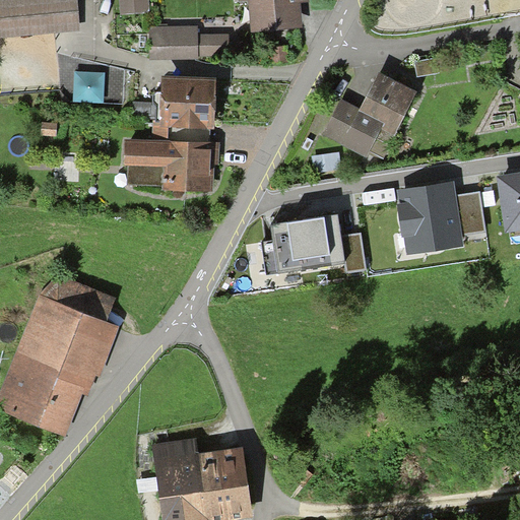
[(77,0),(11,0),(0,1),(0,38),(56,33),(80,30),(77,0)]
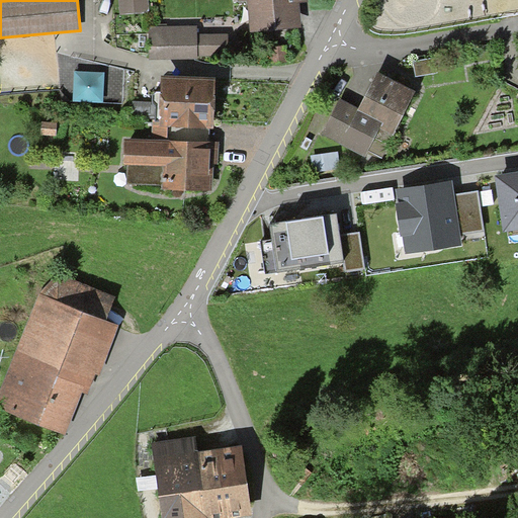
[(149,0),(119,0),(120,15),(151,14),(149,0)]
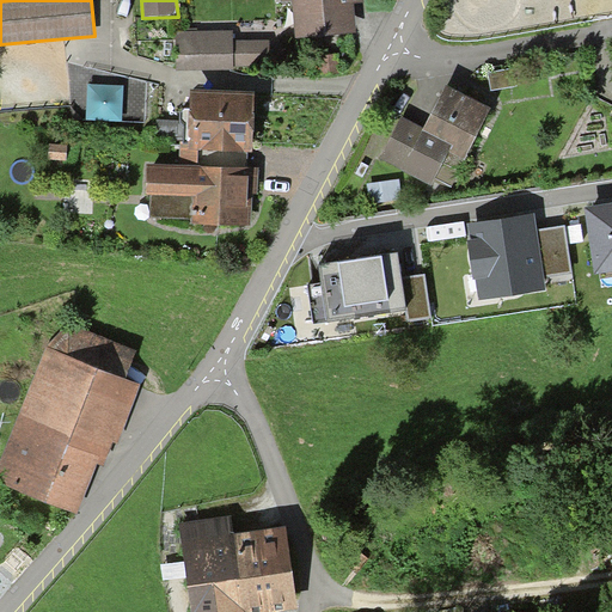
[(365,0),(281,0),(282,5),(294,4),(298,40),(356,35),(354,5),(366,4),(365,0)]
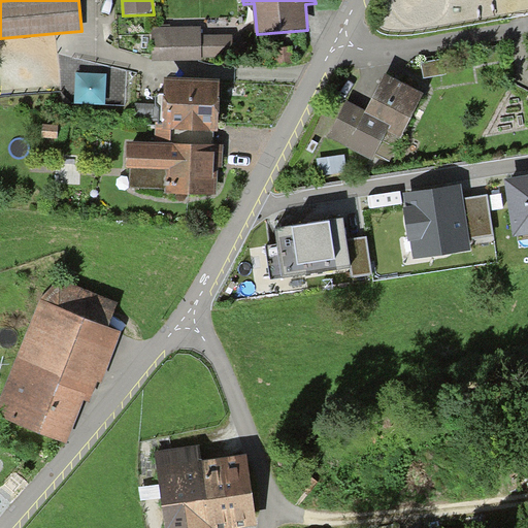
[(202,28),(153,28),(153,32),(153,56),(154,62),(202,62),(202,59),(232,59),(232,36),(202,36),(202,28)]
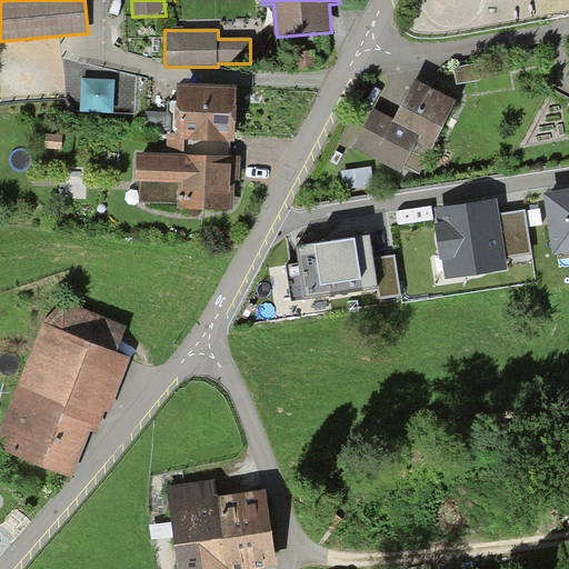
[(165,35),(126,36),(126,47),(148,47),(148,61),(165,60),(165,35)]
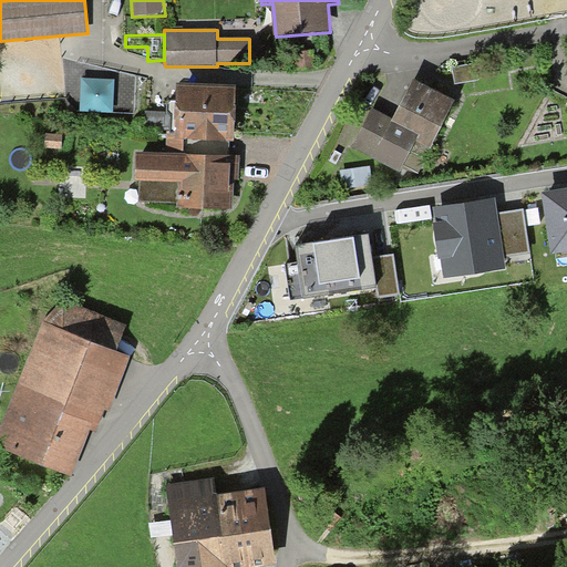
[(477,64),(452,69),(454,85),(480,81),(477,64)]
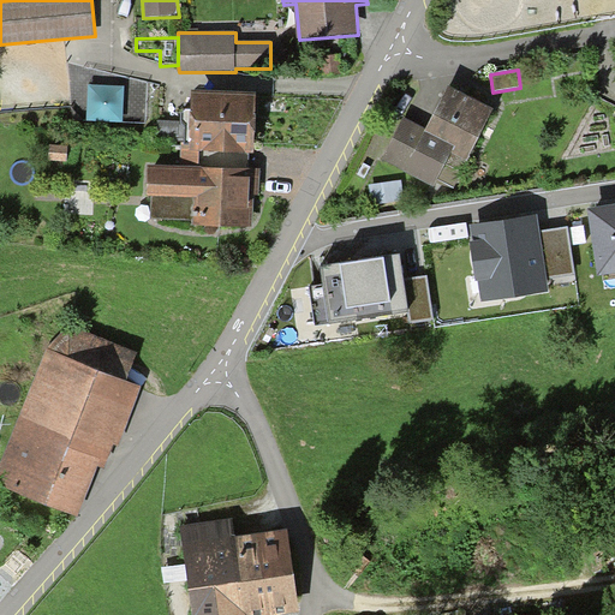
[(125,87),(88,85),(87,123),(124,124),(125,87)]
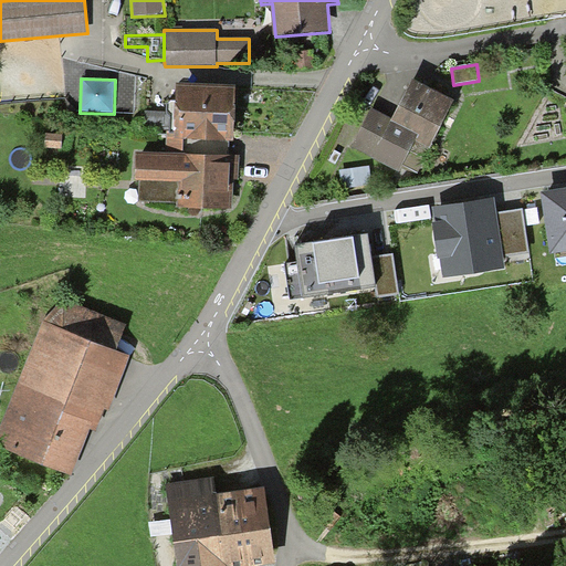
[(392,122),(371,111),(352,149),(374,159),(373,161),(399,176),(404,168),(419,176),(457,103),(413,81),(392,122)]
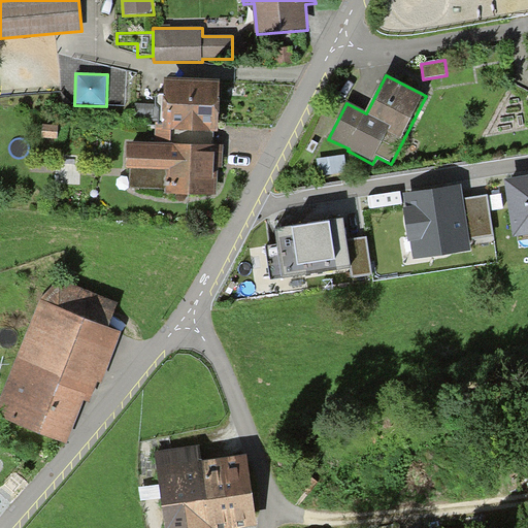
[(220,85),(165,84),(165,125),(157,125),(156,144),(215,146),(215,135),(220,135),(220,85)]
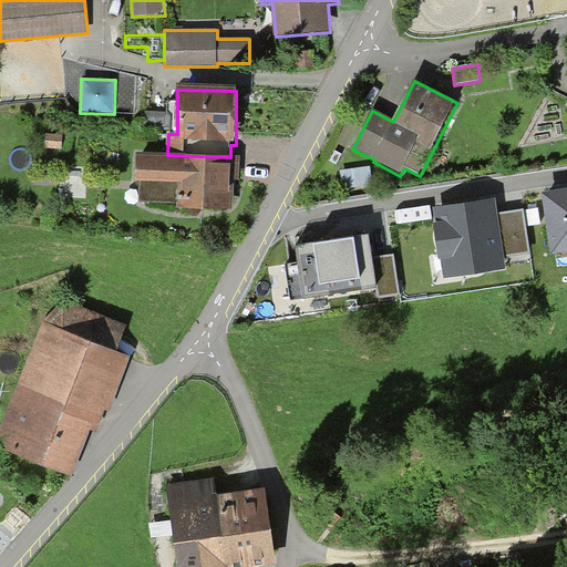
[(63,136),(45,135),(44,150),(62,151),(63,136)]
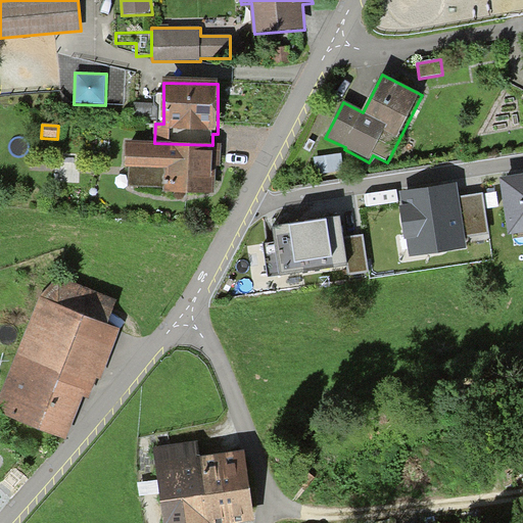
[(222,145),(212,145),(154,143),(127,143),(127,169),(129,169),(129,188),(164,189),(164,195),(217,196),(217,168),(222,168),(222,145)]
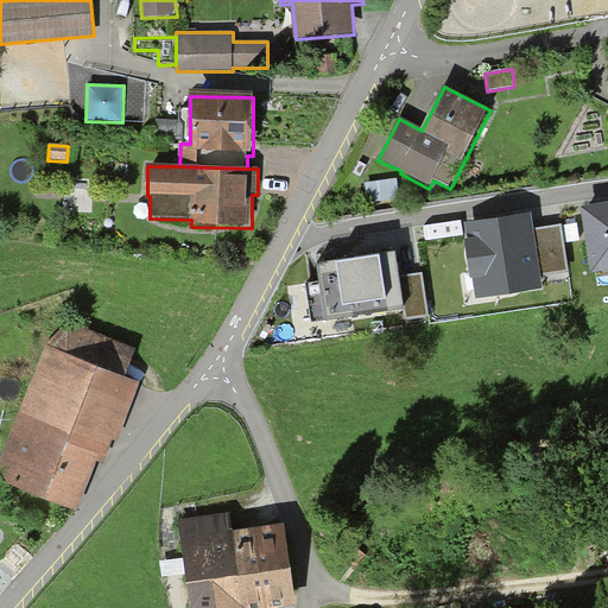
[(397,178),(365,184),(368,204),(400,198),(397,178)]
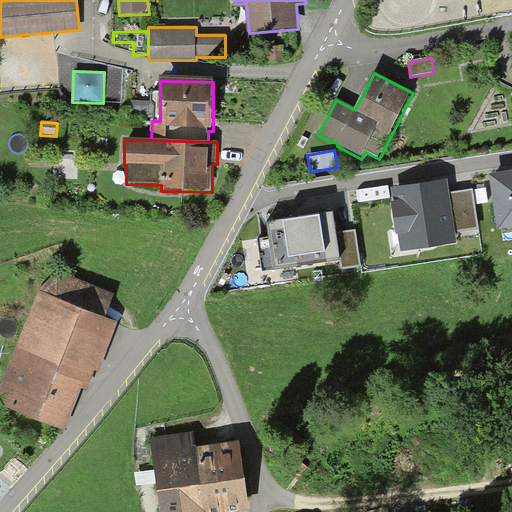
[(511,173),(489,177),(497,232),(511,229),(511,173)]
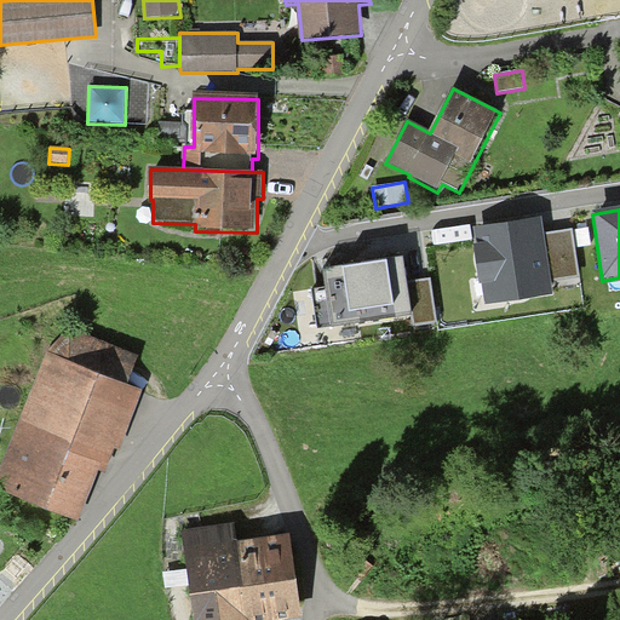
[(543,219),(474,229),(486,306),(554,297),(552,282),(581,279),(574,230),(545,235),(543,219)]
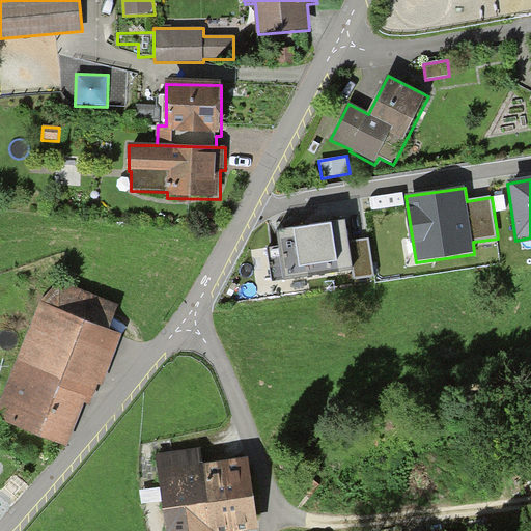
[(345,219),(275,229),(278,247),(267,249),(272,282),(284,280),(285,283),(353,273),(354,280),(374,277),(369,240),(350,243),(345,219)]
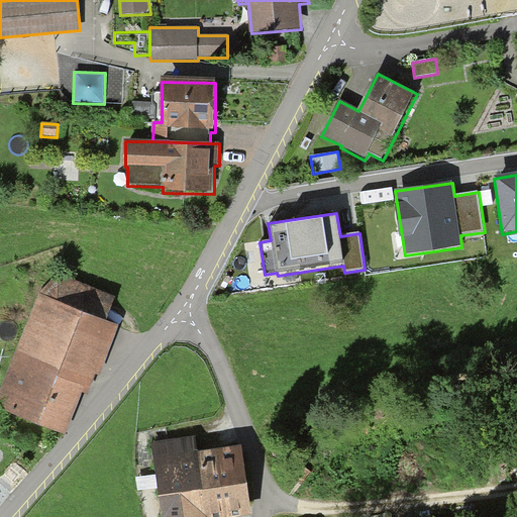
[(40,294),(0,394),(0,407),(66,433),(82,392),(87,394),(95,375),(100,376),(119,326),(108,322),(118,297),(60,275),(40,294)]
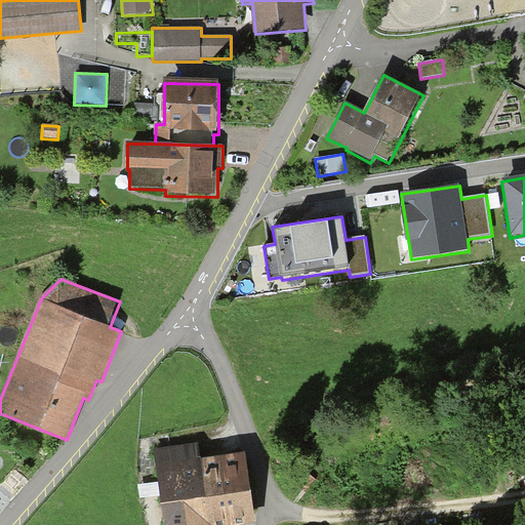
[(256,524),(247,454),(202,460),(200,443),(154,449),(163,524),(256,524)]
